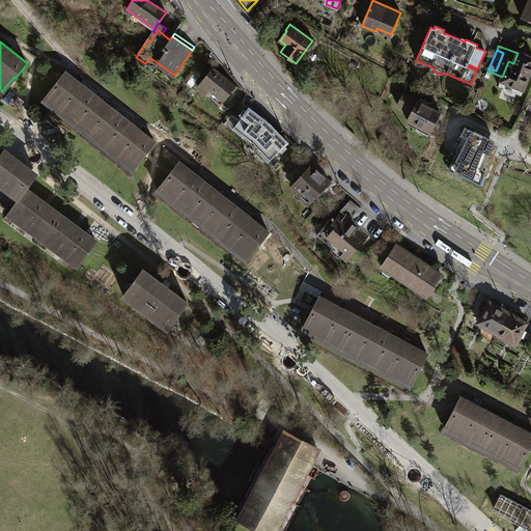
[(530,71),(530,58),(518,53),(513,63),(508,61),(502,77),(498,87),(521,95),(530,71)]
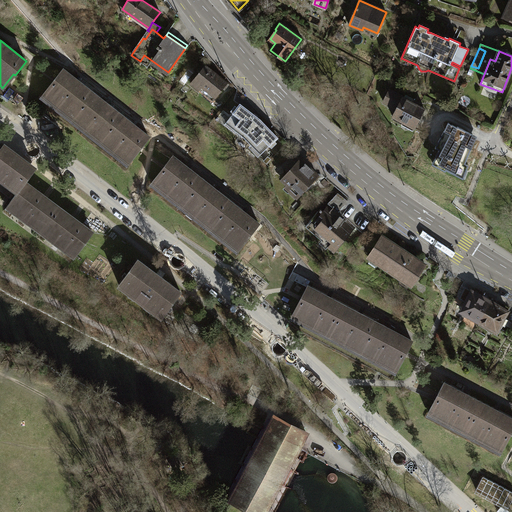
[(205,66),(191,83),(199,90),(202,86),(216,98),(227,84),(205,66)]
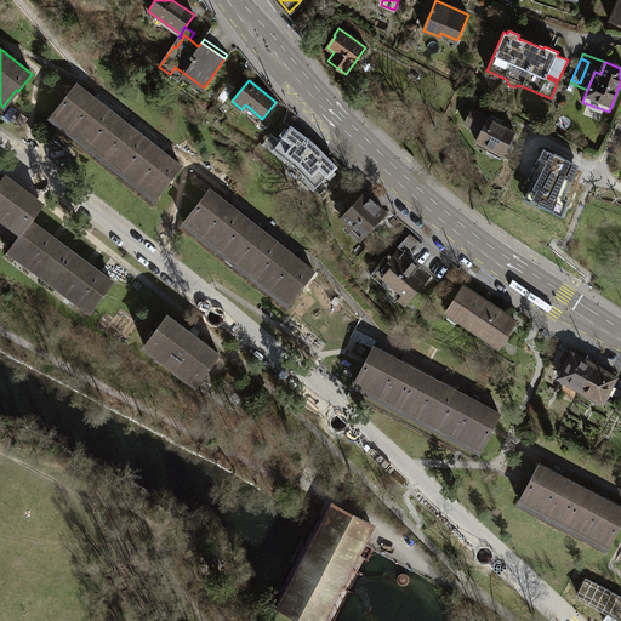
[(51,119),(84,146),(110,113),(75,84),(63,100),(64,102),(51,119)]
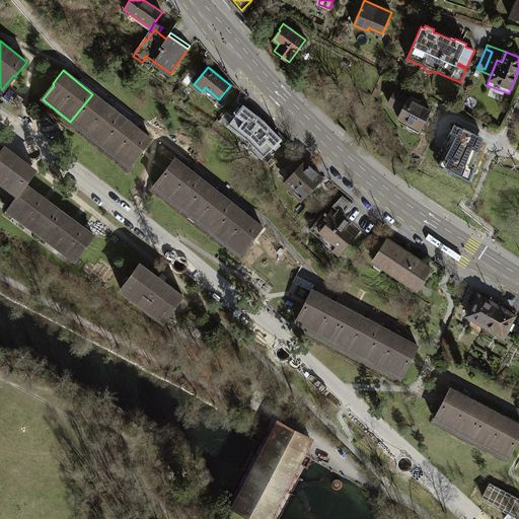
[(394,90),(387,103),(401,110),(397,119),(408,124),(410,121),(421,127),(430,110),(394,90)]
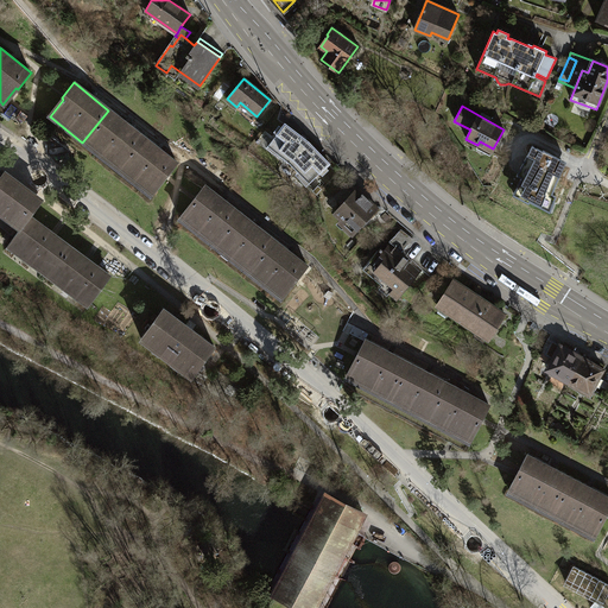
[(82,143),(116,170),(143,138),(108,111),(82,143)]
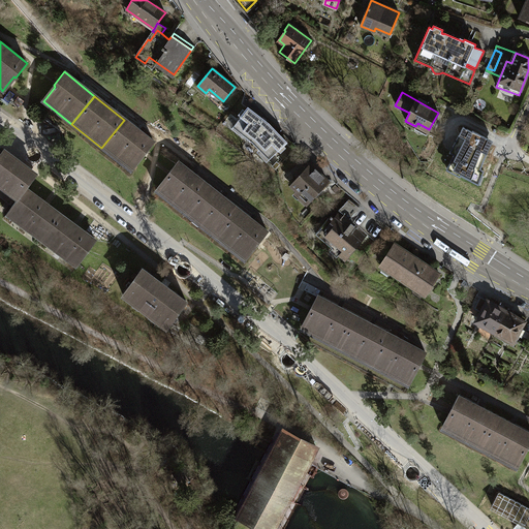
[(269,122),(248,106),(234,125),(252,141),(270,157),(287,142),(269,122)]
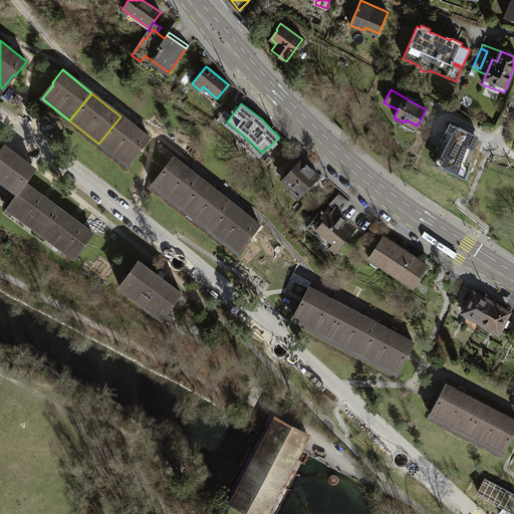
[(149,139),(120,116),(98,144),(125,166),(138,151),(139,152),(149,139)]
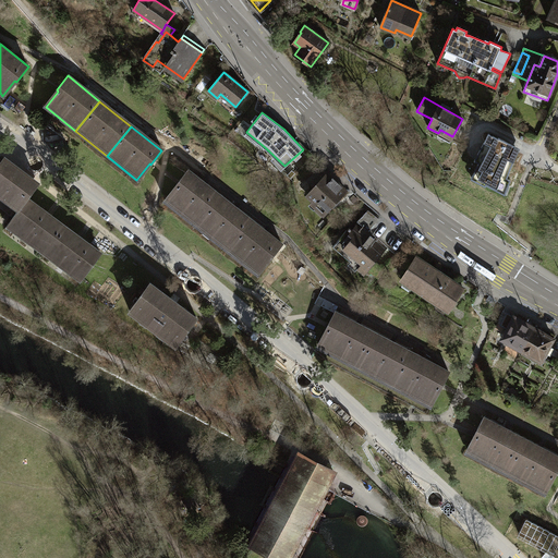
[(498,137),(489,133),(475,159),(480,161),(472,178),(485,184),(486,183),(506,193),(510,180),(507,178),(520,147),(499,136),(498,137)]
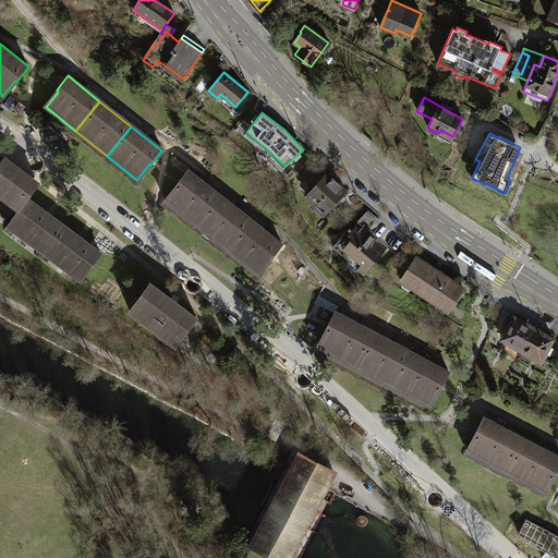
[(0,162),(0,195),(20,209),(27,199),(38,184),(3,158),(0,162)]
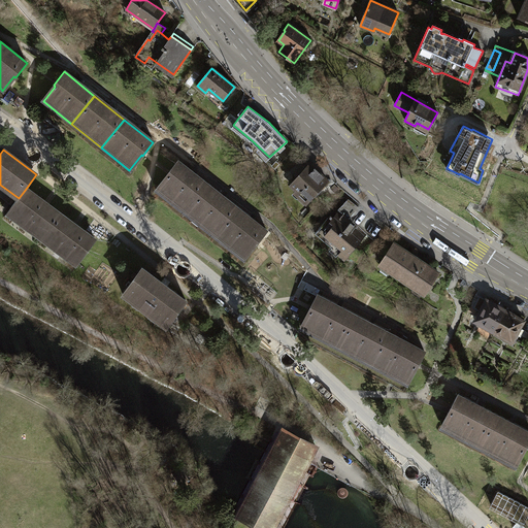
[(291,169),(297,175),(308,164),(302,159),(291,169)]
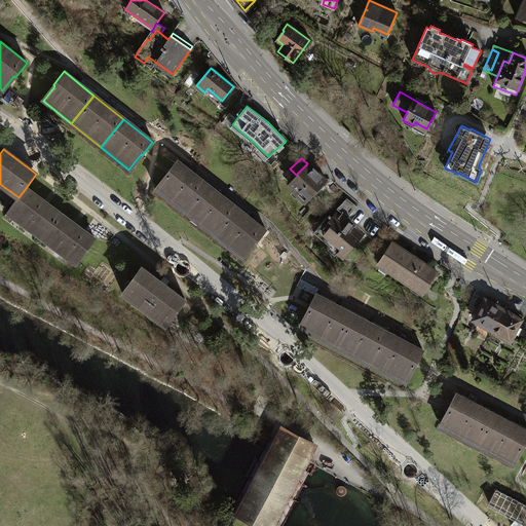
[(156,189),(185,213),(207,184),(177,160),(166,174),(167,175),(156,189)]
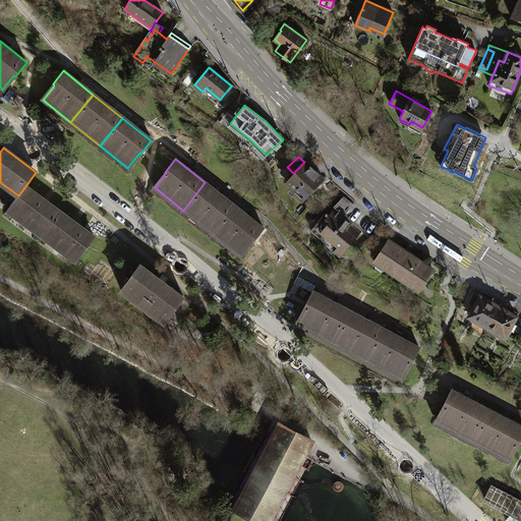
[(323,180),(304,162),(293,173),(288,179),(292,184),(295,188),(294,191),(302,199),(309,191),(311,192),(315,188),(314,186),(323,180)]
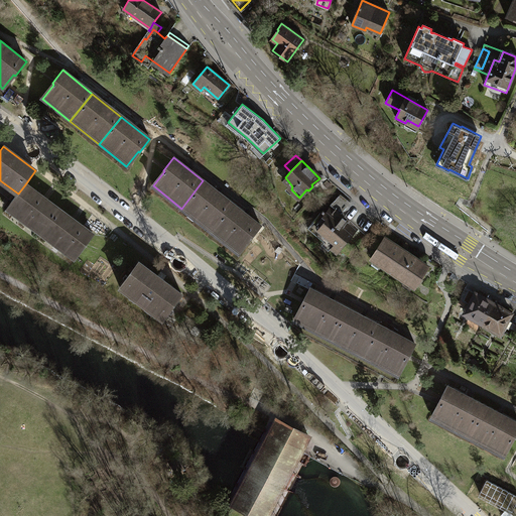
[(181,209),(209,230),(231,203),(203,180),(181,209)]
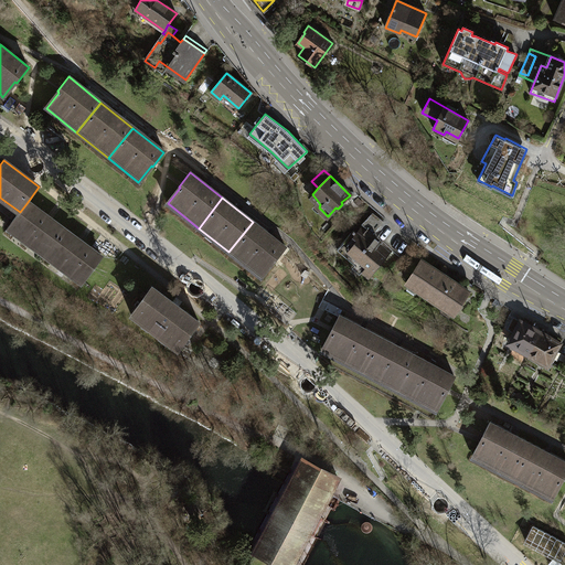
[(8,227),(45,255),(64,230),(28,202),(20,212),(8,227)]
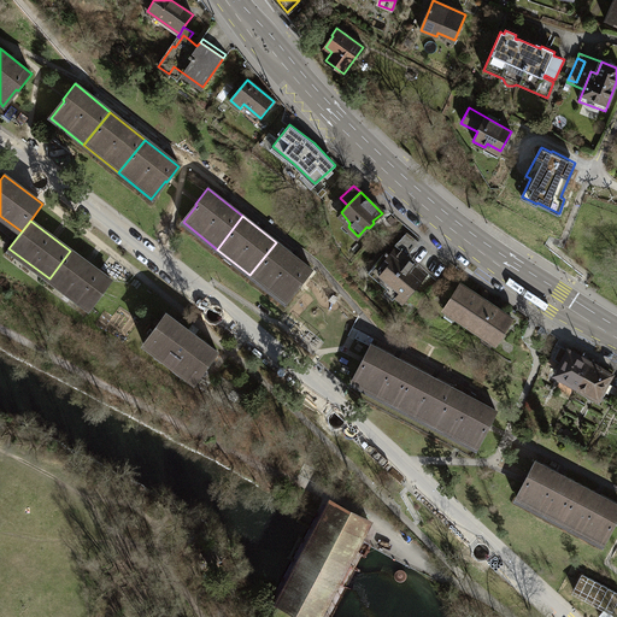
[(407,235),(395,248),(423,272),(435,257),(407,235)]
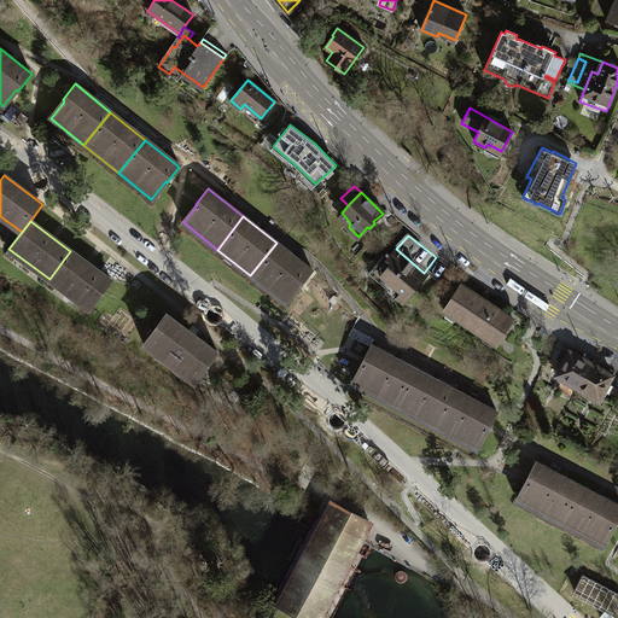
[(313,270),(277,243),(250,275),(285,303),(297,287),(298,289),(313,270)]
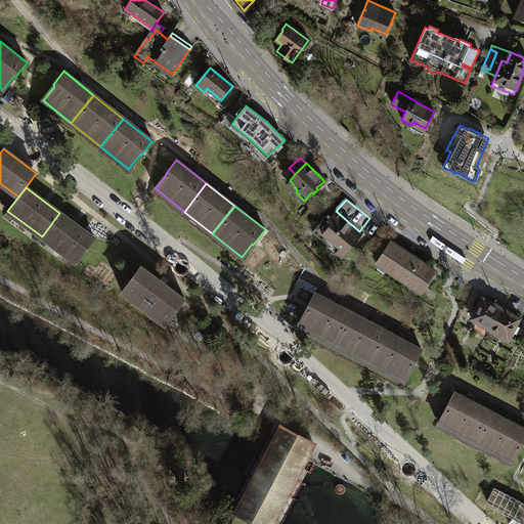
[(341,255),(359,231),(336,211),(332,216),(328,213),(312,230),(341,255)]
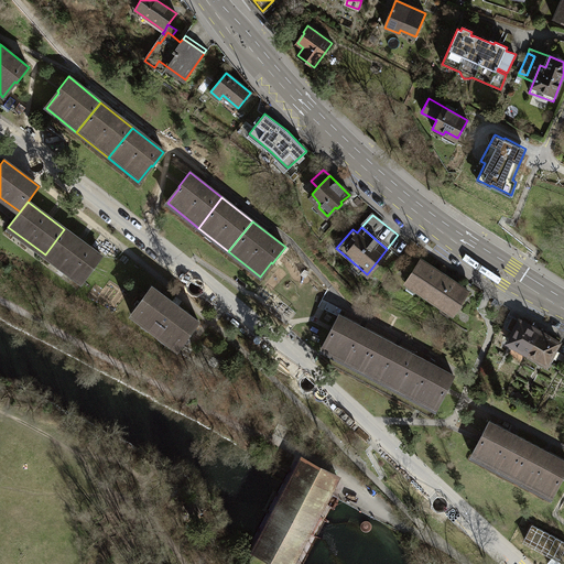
[(100,257),(64,229),(45,255),(82,282),(100,257)]
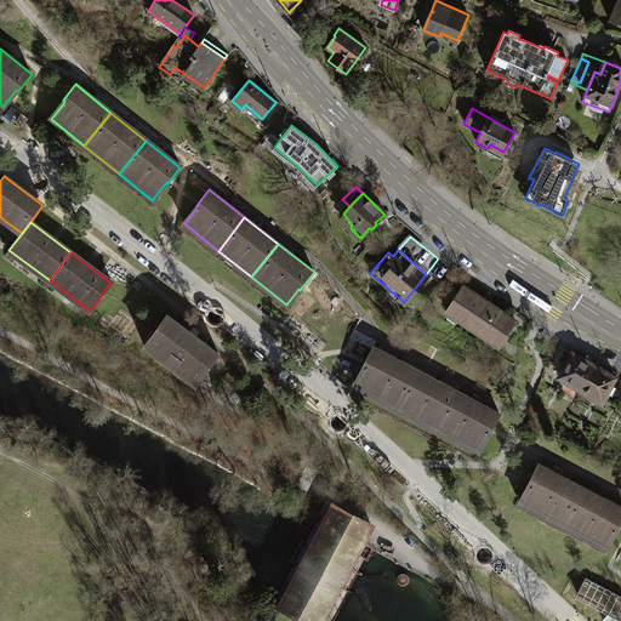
[(516,320),(462,285),(445,311),(499,346),(516,320)]
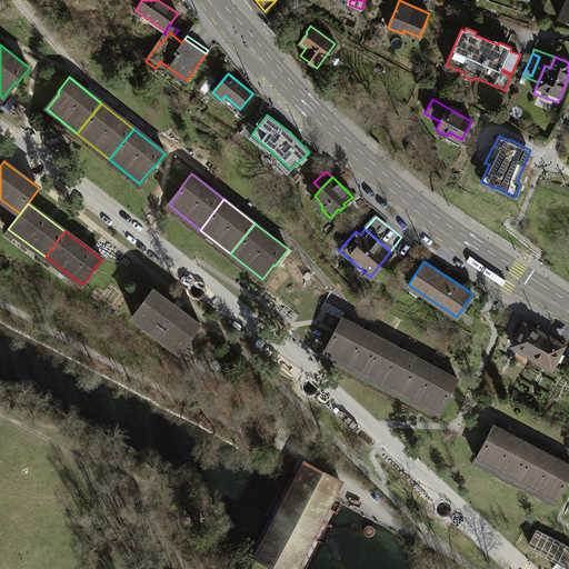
[(152,289),(132,316),(179,351),(200,325),(152,289)]
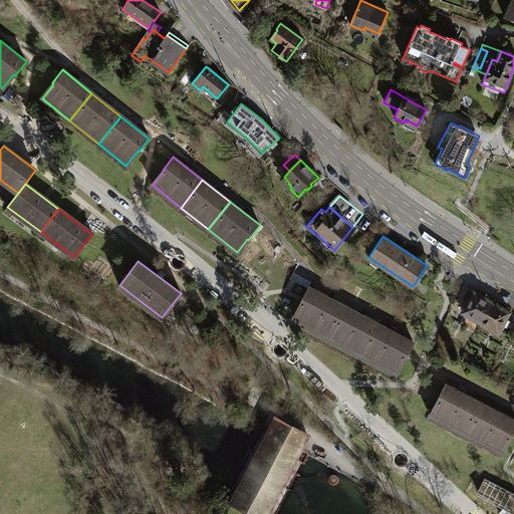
[(264,293),(270,284),(250,269),(243,278),(264,293)]
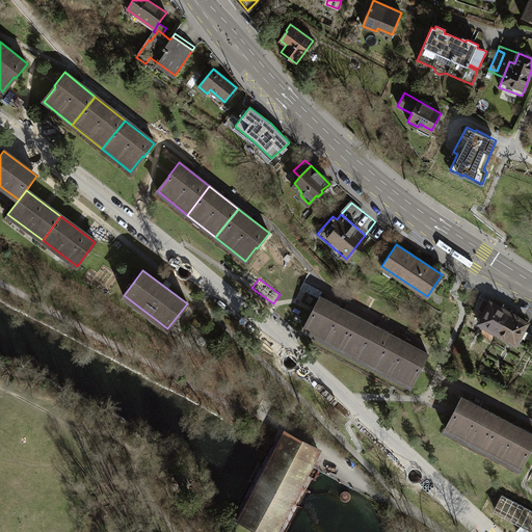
[(302,330),(340,350),(356,318),(318,298),(311,313),(312,313),(302,330)]
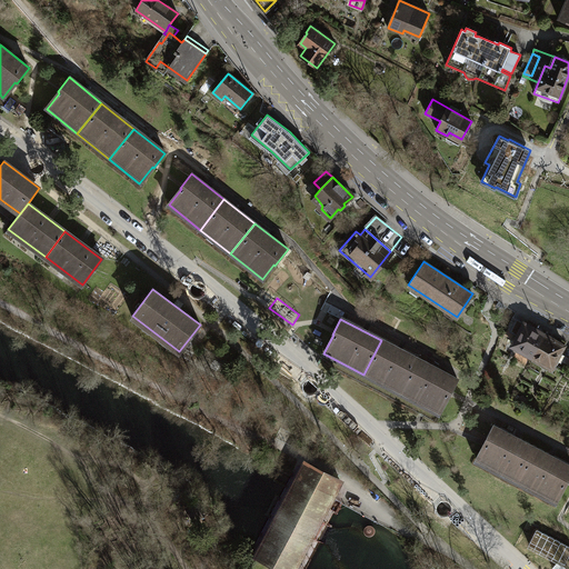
[(510,330),(517,335),(523,322),(517,319),(510,330)]
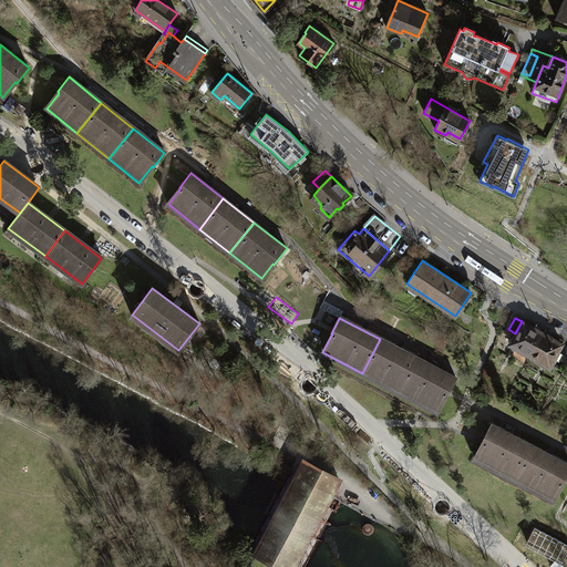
[(542,333),(522,321),(515,333),(509,342),(529,354),(542,333)]
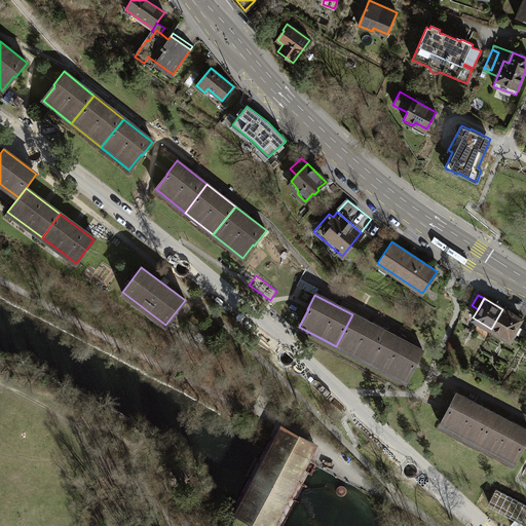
[(521,320),(502,309),(491,329),(510,339),(521,320)]
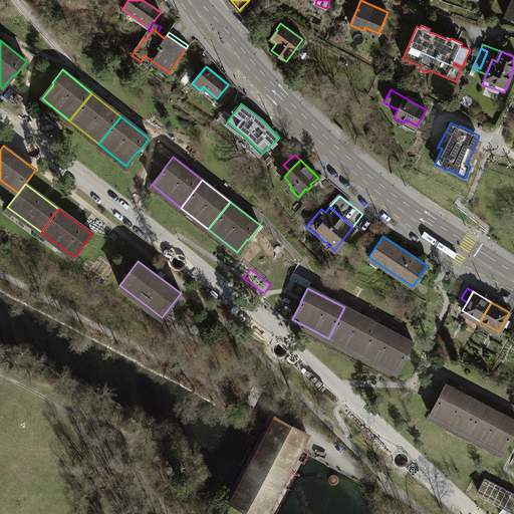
[(328,338),(359,354),(376,323),(344,307),(328,338)]
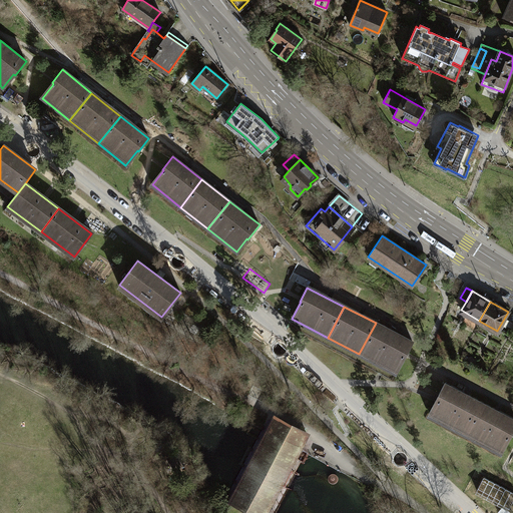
[(412,343),(376,323),(359,354),(395,373),(404,357),(405,357),(412,343)]
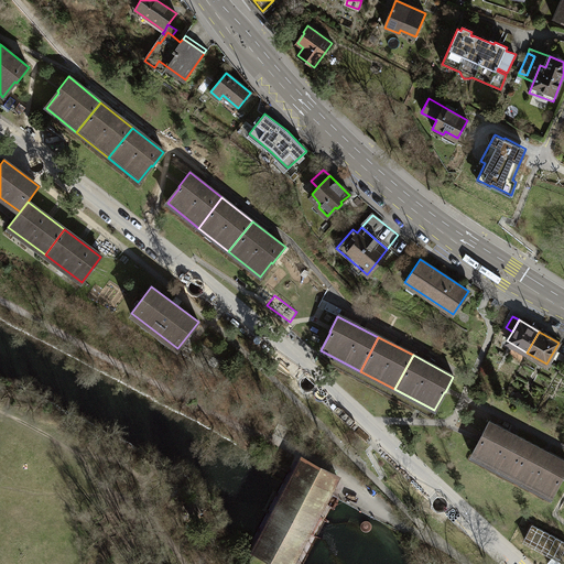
[(472,457),(511,477),(529,443),(489,422),(480,438),(481,438),(472,457)]
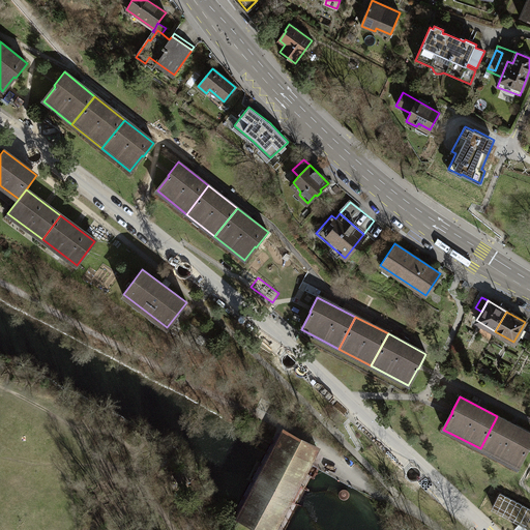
[(275,405),(262,399),(258,407),(278,417),(275,405)]
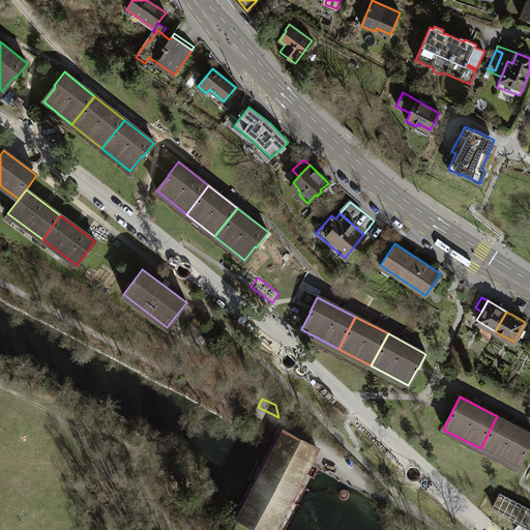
[(529,443),(529,433),(497,416),(480,448),(516,468),(525,450),(526,451),(529,443)]
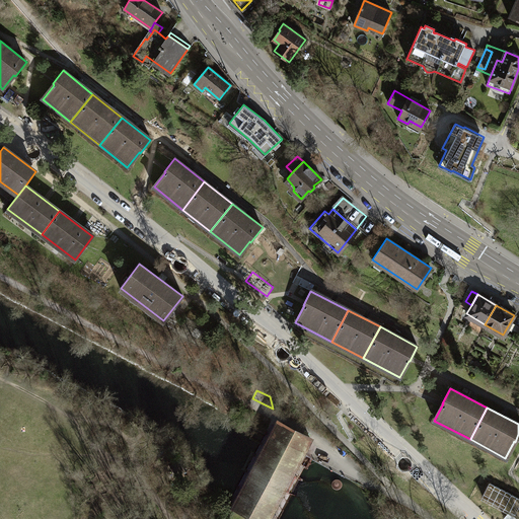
[(311,438),(279,421),(270,438),(235,504),(233,507),(255,518),(269,518),(303,455),(311,438)]
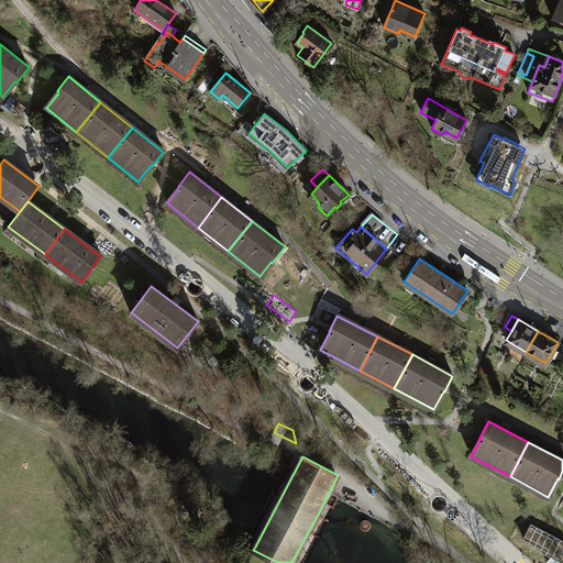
[(562,549),(562,540),(530,523),(522,538),(559,558),(562,549)]
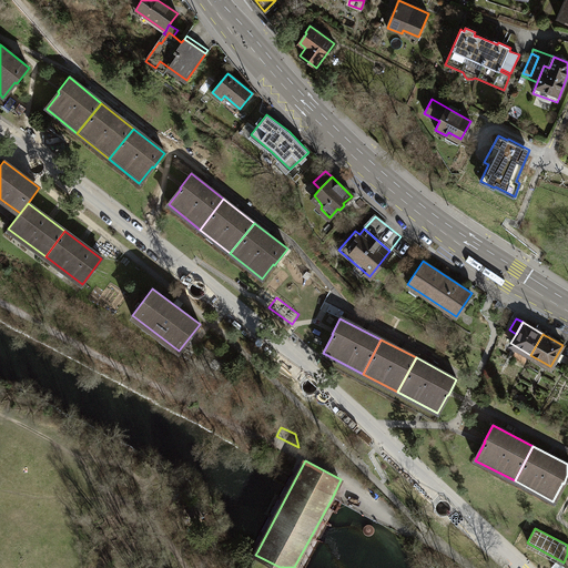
All buildings are outlined.
